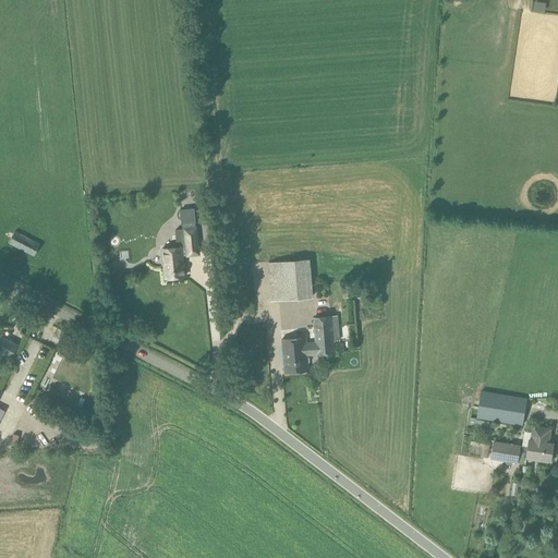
[(473,40),(478,32),(472,26),(465,35),(473,40)]
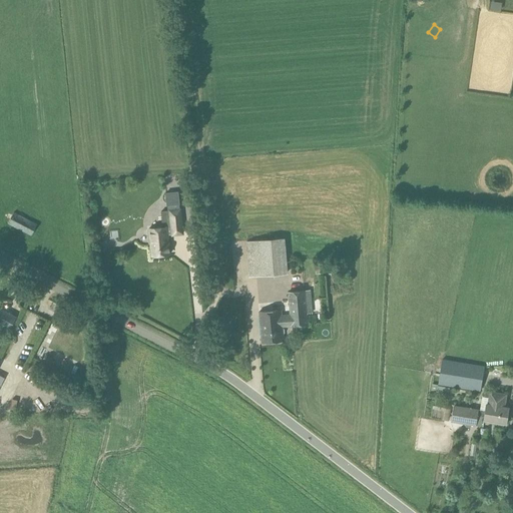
[(178,198),(166,200),(167,209),(179,208),(178,198)]
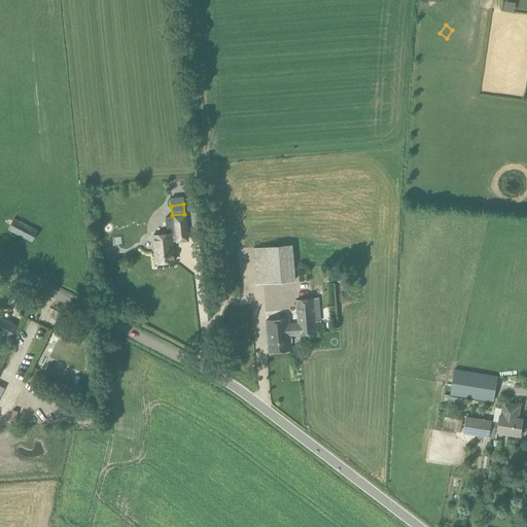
[(31,242),(37,232),(13,218),(7,229),(31,242)]
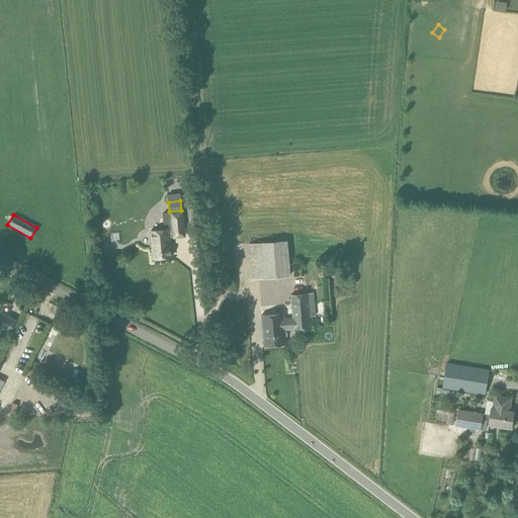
[(169,230),(151,232),(154,258),(172,256),(169,230)]
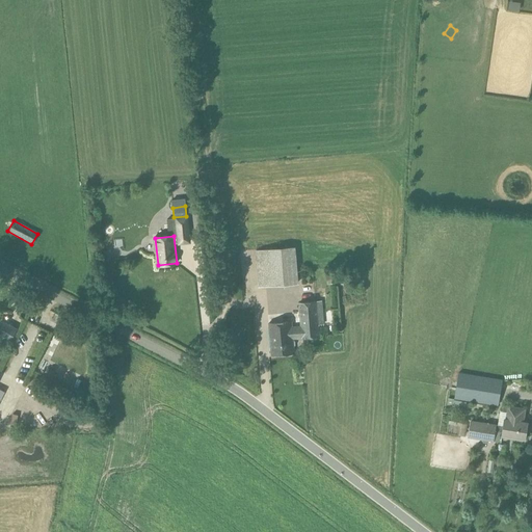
[(295,247),(256,250),(259,287),(298,284),(295,247)]
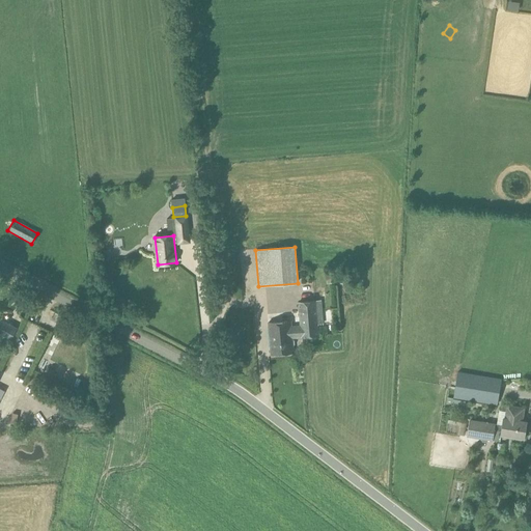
[(110,250),(102,251),(103,261),(111,260),(110,250)]
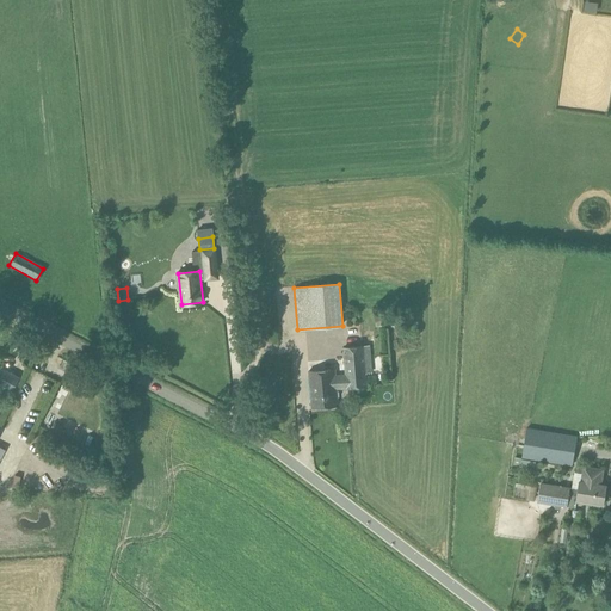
[(335,376),(335,369),(309,371),(312,408),(338,406),(337,389),(366,388),(365,372),(371,372),(369,346),(344,349),(346,375),(335,376)]
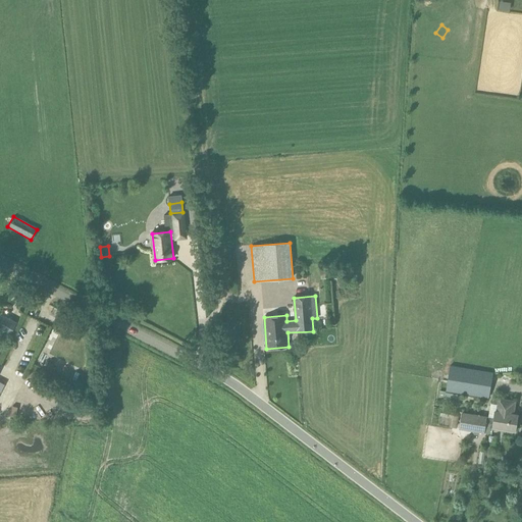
[(0,313),(0,330),(10,335),(16,322),(0,313)]
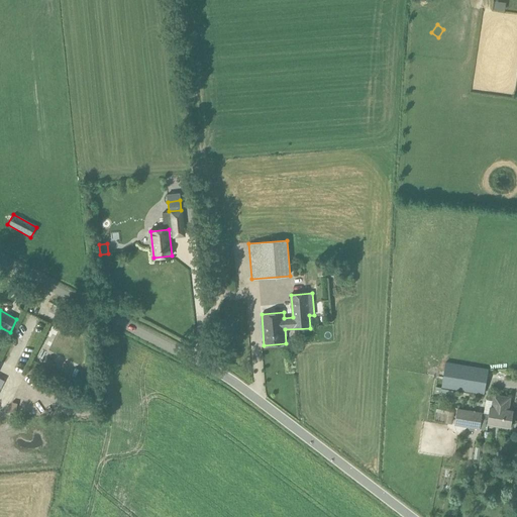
[(108,350),(101,347),(98,352),(105,356),(108,350)]
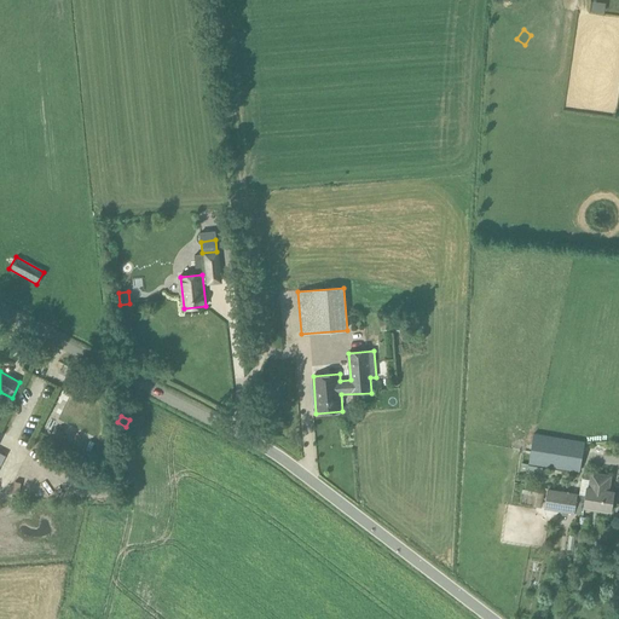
[(534,433),(528,463),(580,472),(585,441),(534,433)]
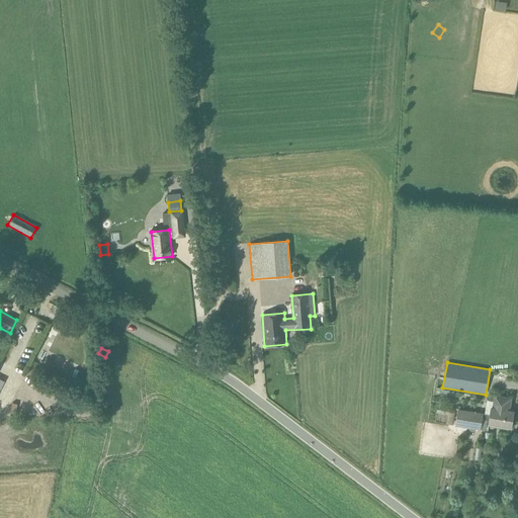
[(453,399),(454,392),(442,390),(442,389),(436,387),(435,396),(453,399)]
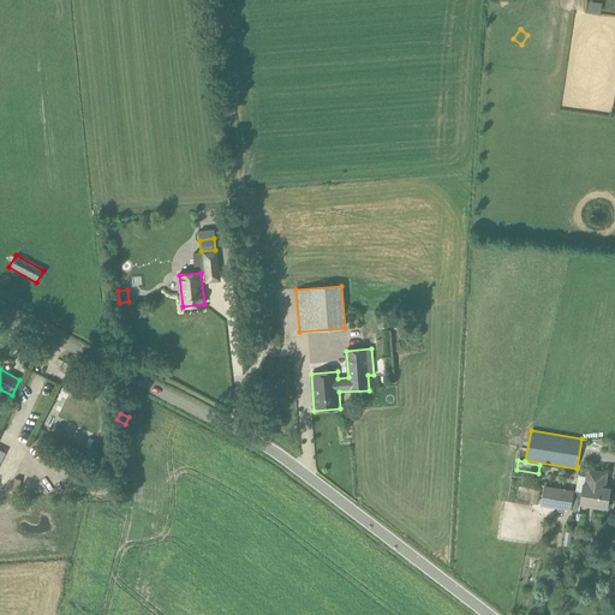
[(544,485),(541,506),(571,511),(573,497),(581,500),(580,503),(607,508),(610,488),(605,488),(608,471),(587,467),(587,470),(581,469),(581,476),(579,475),(577,491),(544,485)]
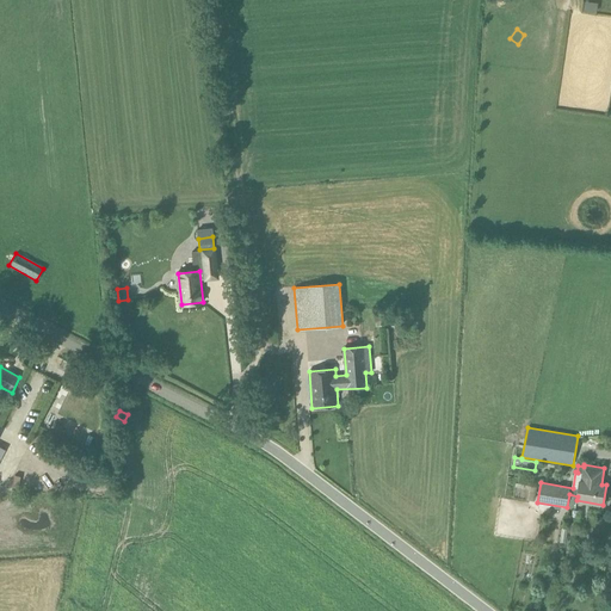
[(531,486),(511,485),(510,497),(530,498),(531,486)]
